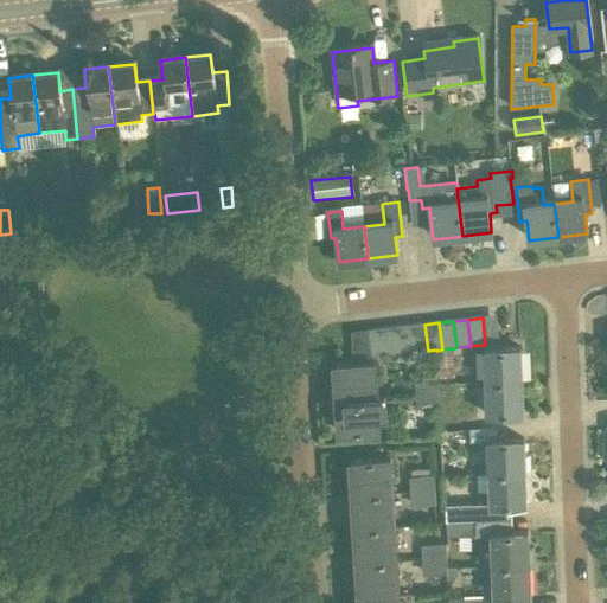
[(414,353),(428,351),(425,325),(411,326),(414,353)]
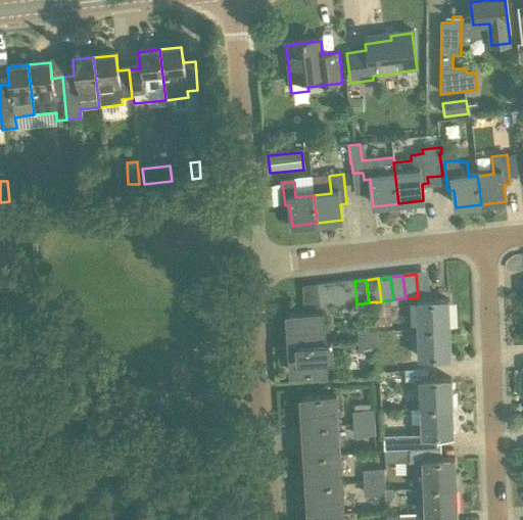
[(344,305),(357,304),(354,281),(342,283),(344,305)]
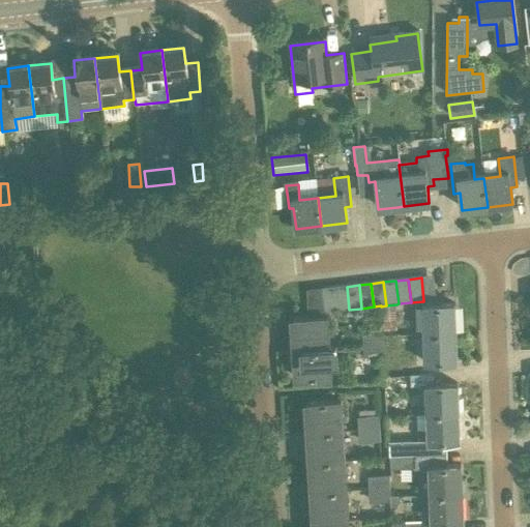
[(337,311),(349,310),(347,287),(334,288),(337,311)]
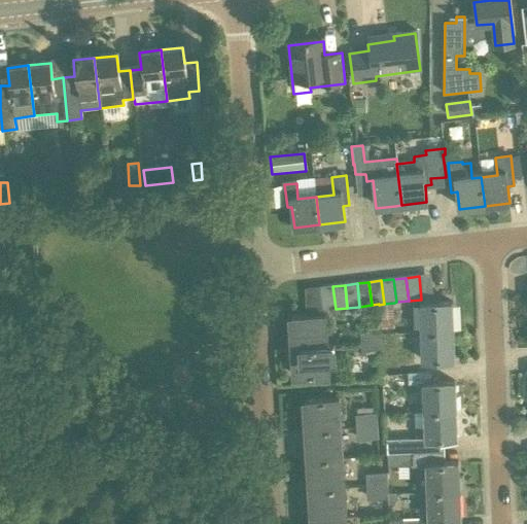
[(323,311),(336,309),(332,286),(320,287),(323,311)]
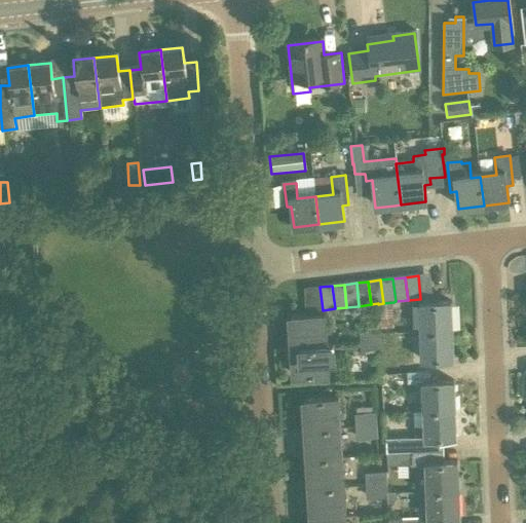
[(383,303),(378,304),(380,326),(393,325),(393,302),(383,303)]
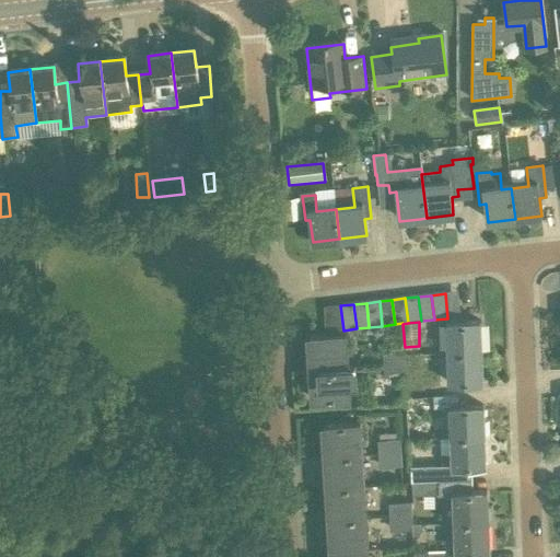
[(446,355),(481,354),(480,323),(444,324),(446,355)]
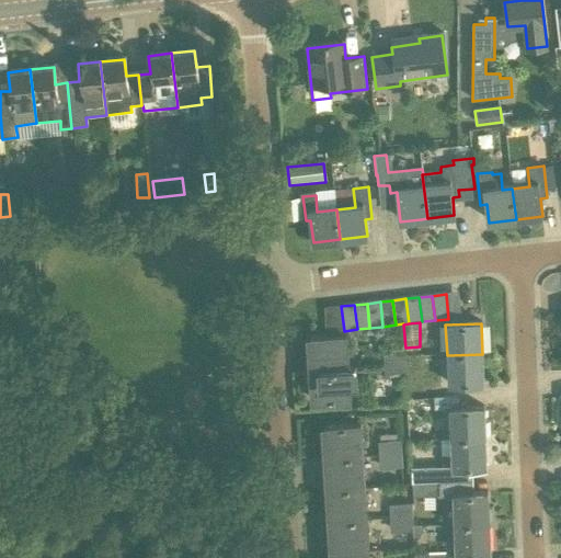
[(312,369),(348,367),(347,336),(311,338),(312,369)]
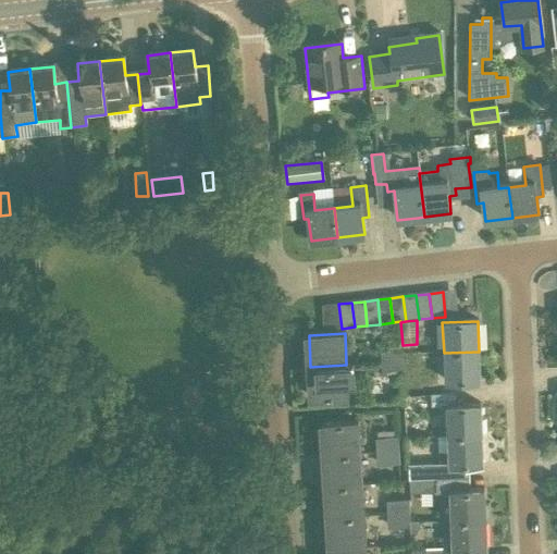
[(405,361),(405,354),(403,355),(401,348),(380,349),(381,362),(405,361)]
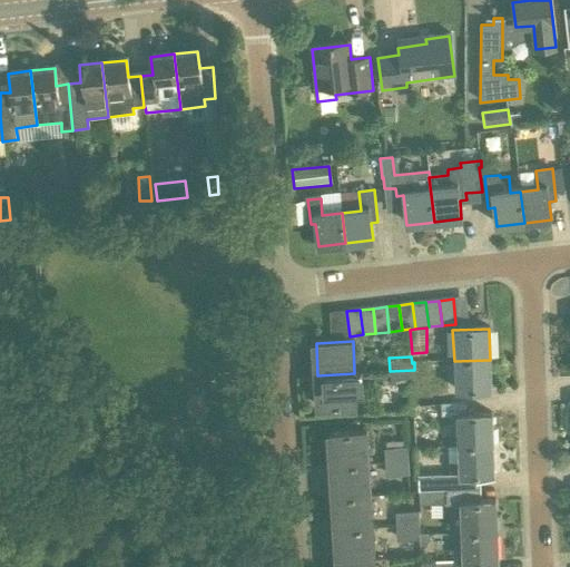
[(490,360),(454,361),(455,392),(491,390),(490,360)]
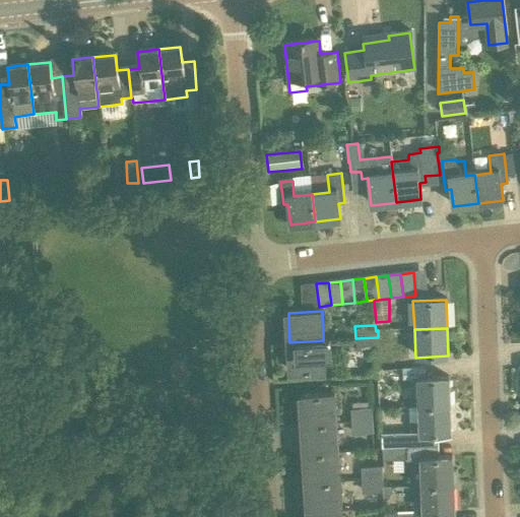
[(378,337),(379,350),(380,350),(381,370),(393,369),(391,330),(378,330),(378,337)]
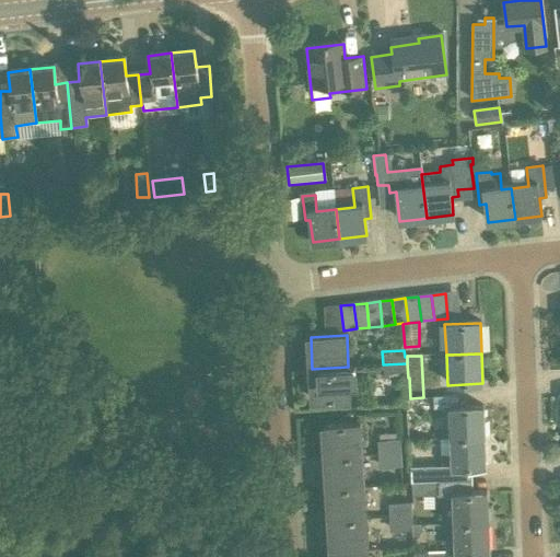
[(384,379),(408,378),(407,363),(383,364),(384,379)]
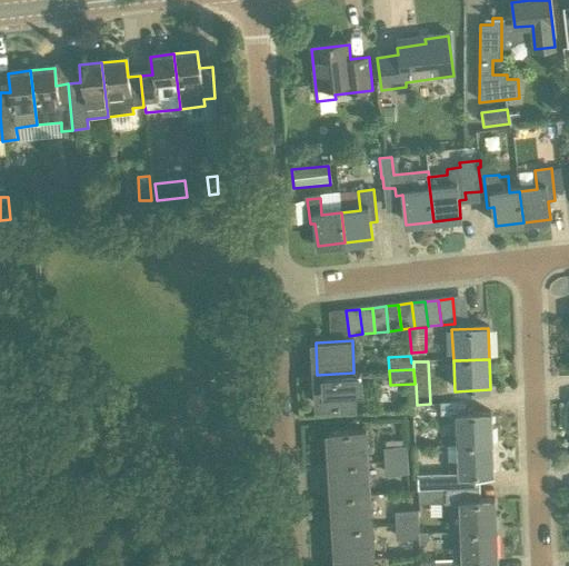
[(353,373),(317,375),(319,407),(356,405),(355,393),(363,391),(362,373),(353,373)]
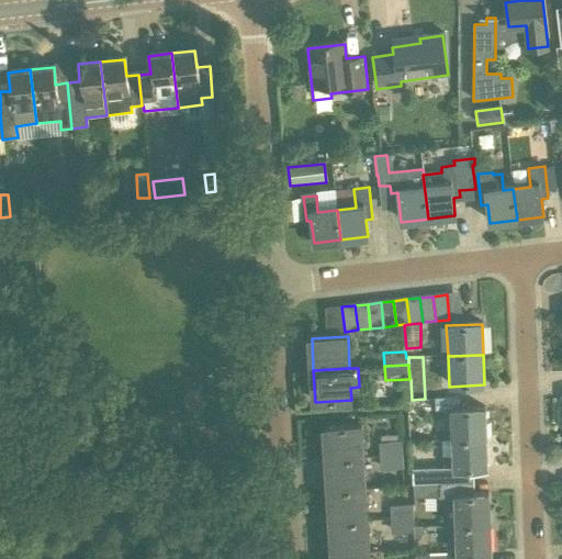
[(414,413),(436,413),(436,400),(414,401),(414,413)]
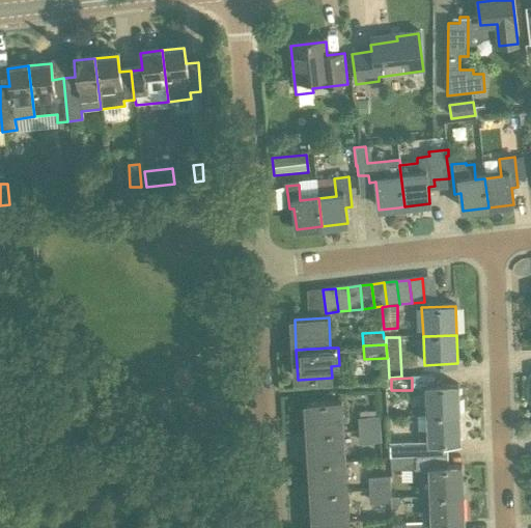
[(426,416),(459,415),(458,386),(425,388),(426,416)]
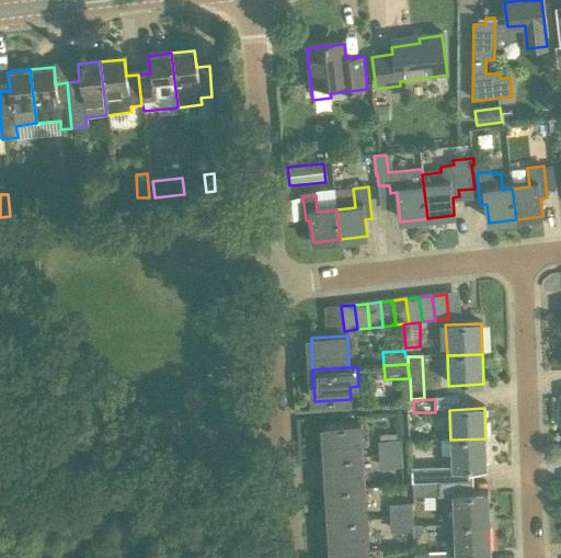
[(328,460),(364,458),(362,426),(325,429),(328,460)]
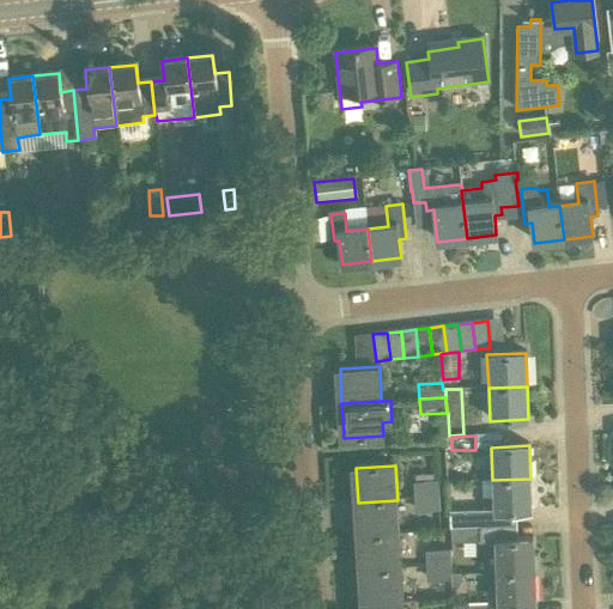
[(530,479),(492,480),(493,498),(481,499),(483,510),(493,510),(493,513),(532,512),(530,479)]
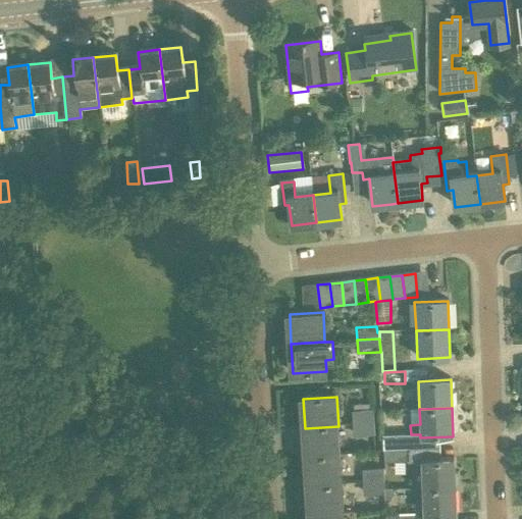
[(353,425),(374,424),(373,410),(352,411),(353,425)]
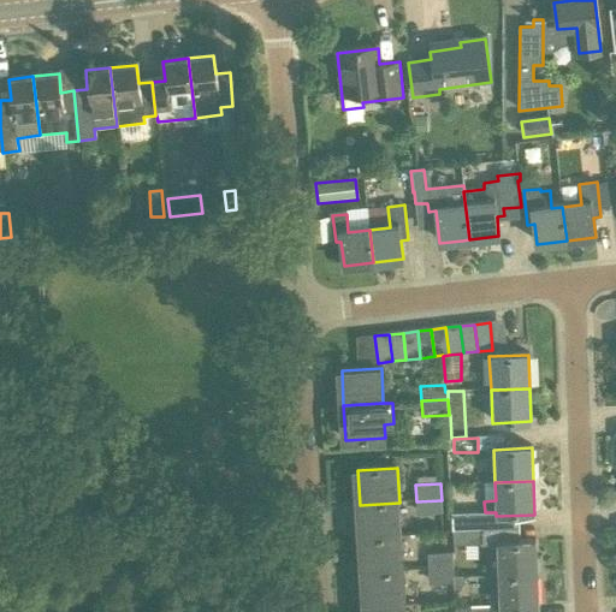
[(442,500),(416,501),(416,516),(443,515),(442,500)]
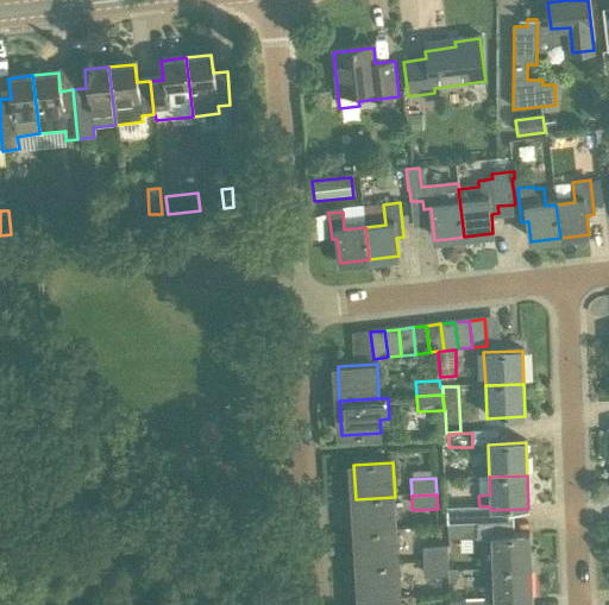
[(358,534),(396,531),(395,497),(356,499),(358,534)]
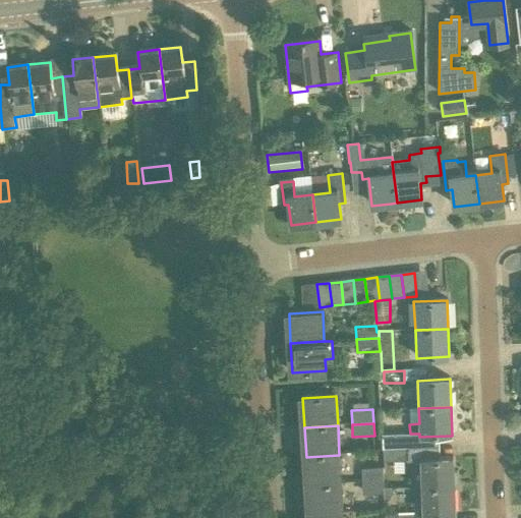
[(384,450),(407,449),(407,434),(383,435),(384,450)]
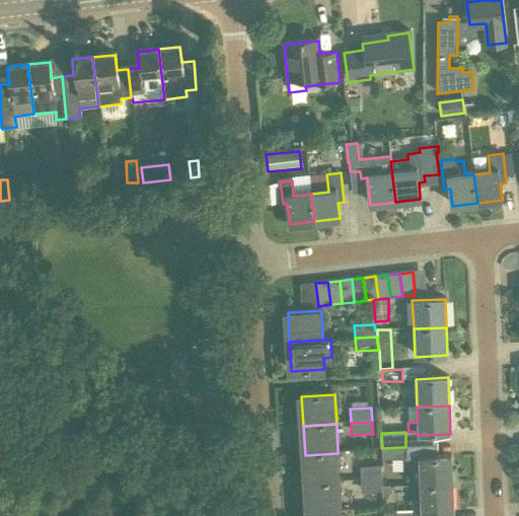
[(412,487),(456,485),(456,470),(451,471),(451,457),(429,457),(428,446),(405,447),(382,448),(382,460),(411,459),(412,487)]
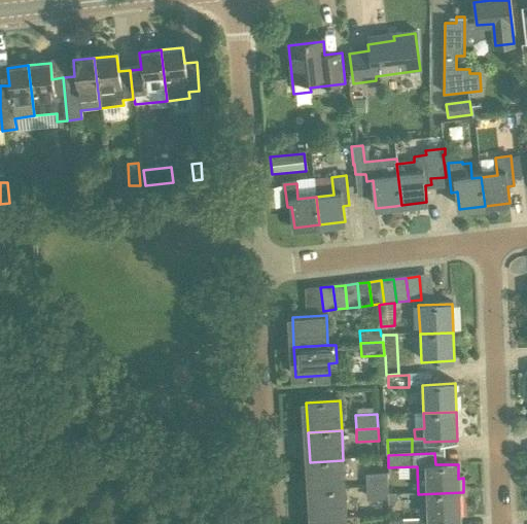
[(311,491),(345,489),(343,460),(310,462),(311,491)]
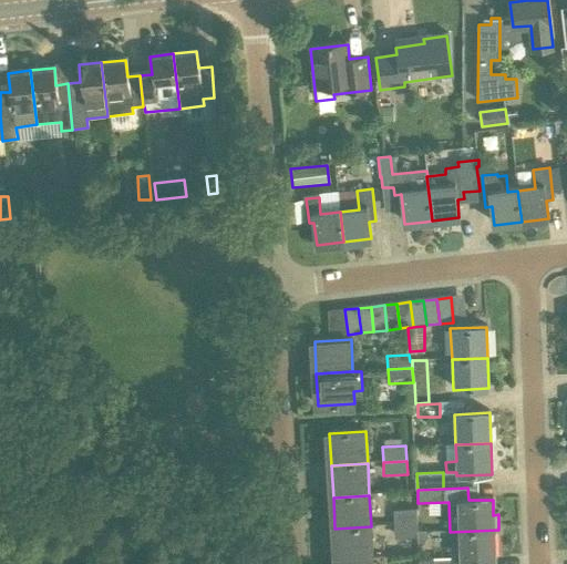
[(393,525),(418,524),(418,510),(393,511),(393,525)]
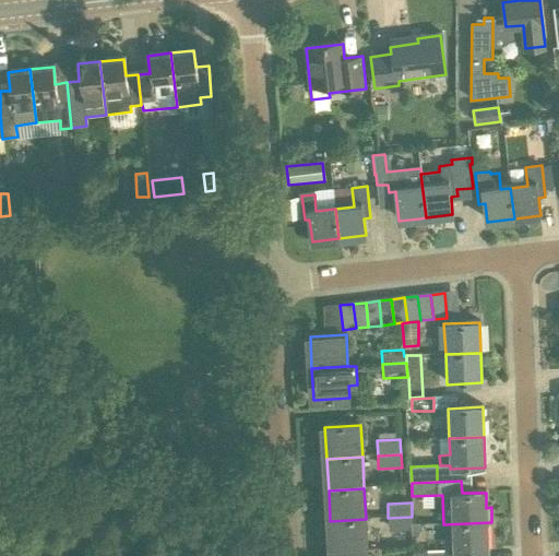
[(412,524),(412,517),(388,518),(389,532),(412,531),(413,531),(412,524)]
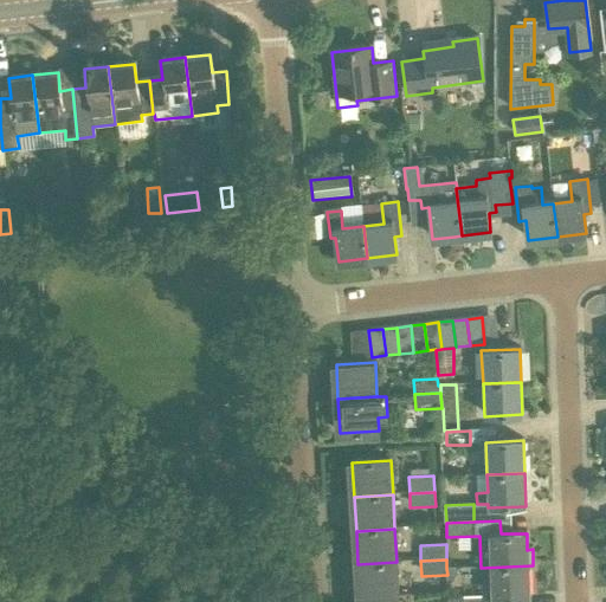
[(360,599),(399,596),(397,562),(358,564),(360,599)]
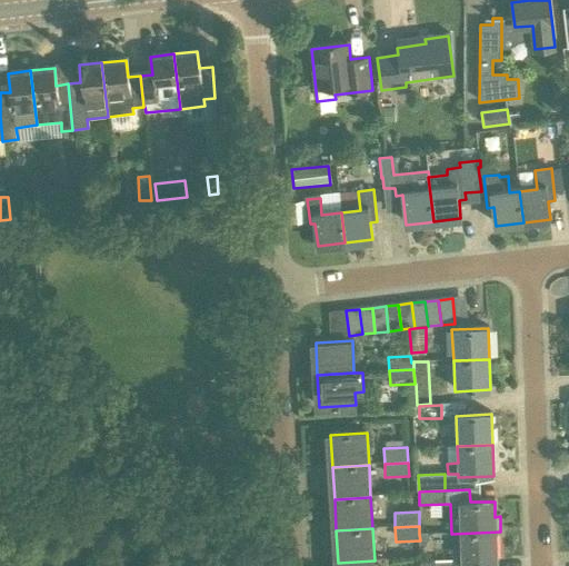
[(500,532),(451,534),(451,550),(461,550),(461,564),(497,563),(496,547),(501,547),(500,532)]
